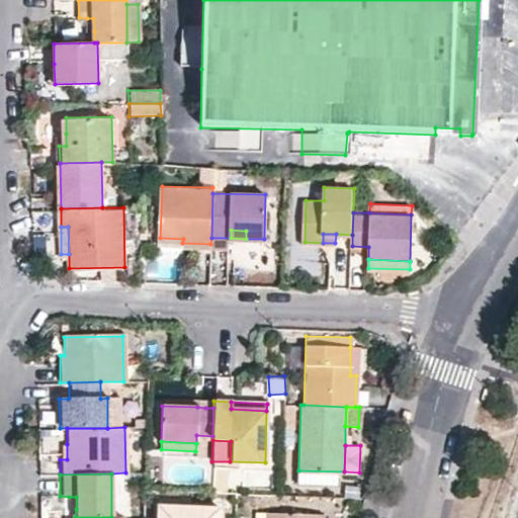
[(214,517),(216,509),(156,507),(155,517),(214,517)]
